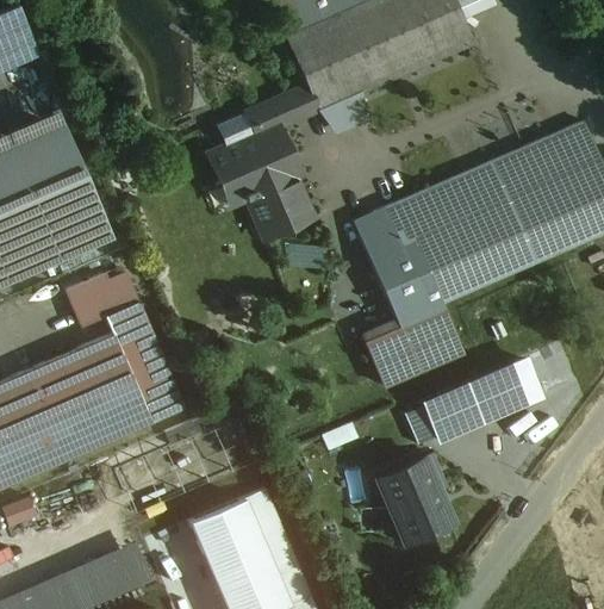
[(282,0),(297,35),(374,0),(454,0),(464,20),(497,5),(494,0),(282,0)]
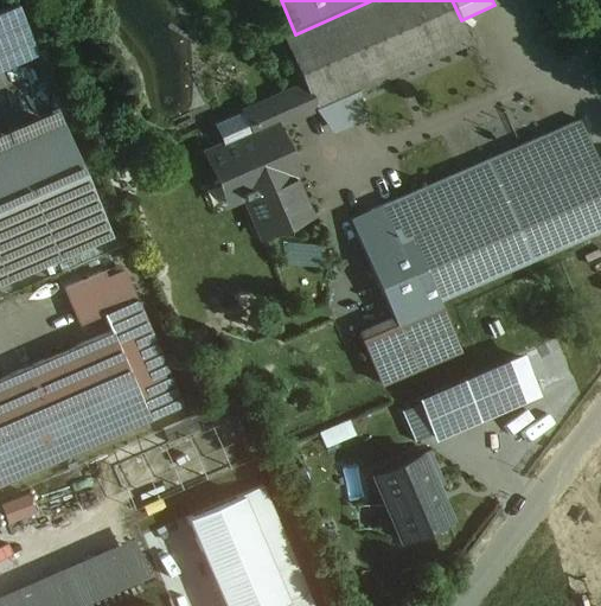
[(372,0),(295,34),(287,37),(308,85),(319,109),(472,43),(461,20),(452,0),(372,0)]
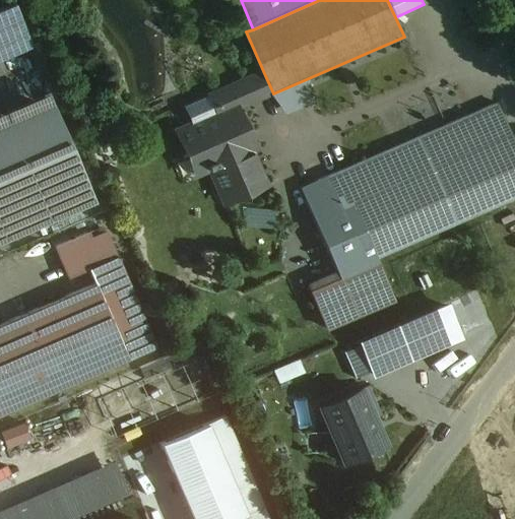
[(13,5),(0,10),(0,55),(29,43),(13,5)]
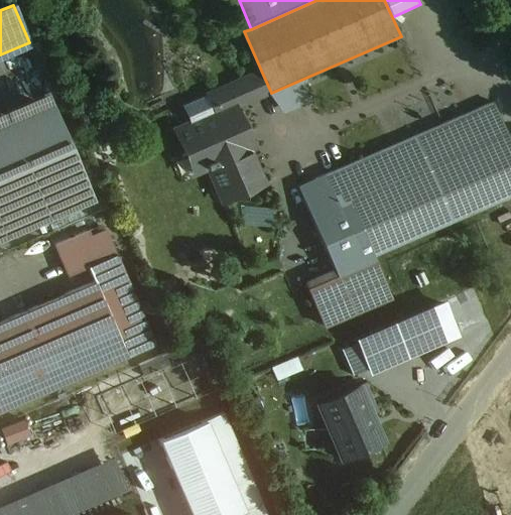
[(262,73),(211,95),(219,113),(193,124),(177,131),(187,156),(203,149),(209,162),(203,165),(205,169),(210,167),(225,201),(265,183),(233,110),(271,93),(262,73)]
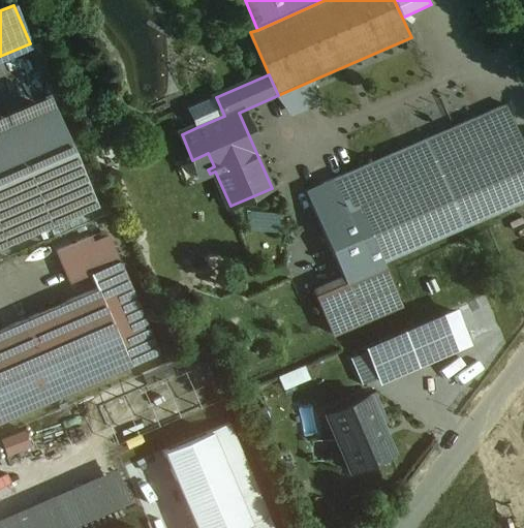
[(216,97),(189,110),(197,127),(224,116),(216,97)]
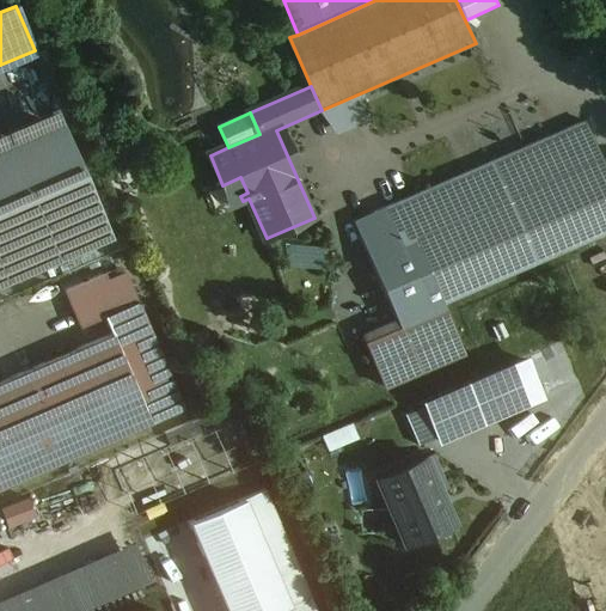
[(605,164),(588,123),(555,138),(599,237),(605,233),(605,164)]
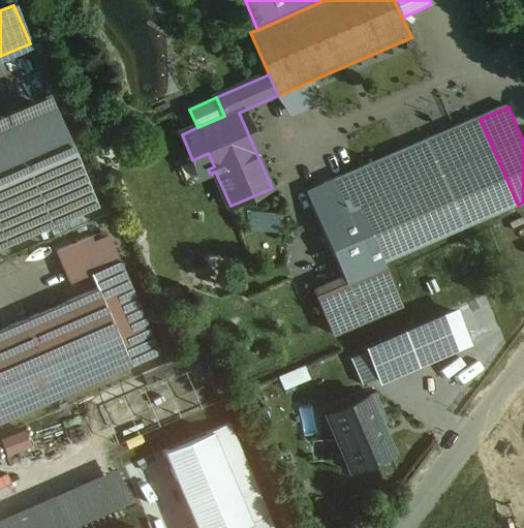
[(58,113),(0,136),(0,247),(98,206),(58,113)]
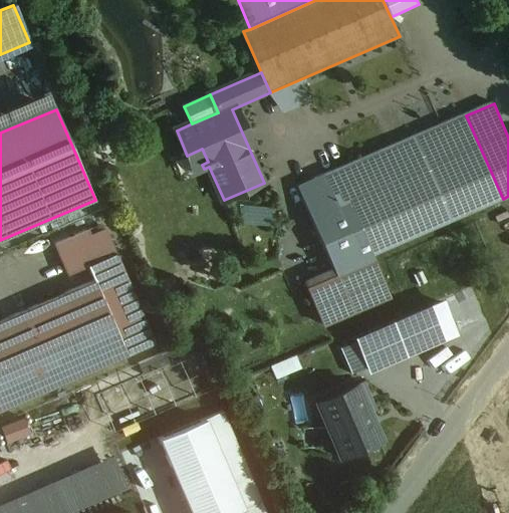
[(503,199),(466,115),(301,186),(340,278),(358,270),(376,262),(373,255),(503,199)]
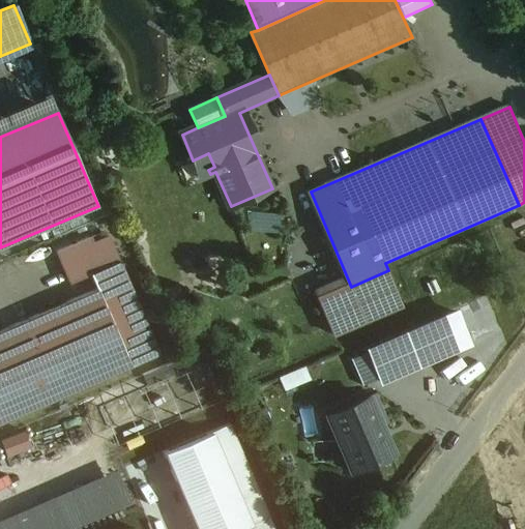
[(162,355),(121,262),(92,275),(98,291),(99,290),(133,368),(162,355)]
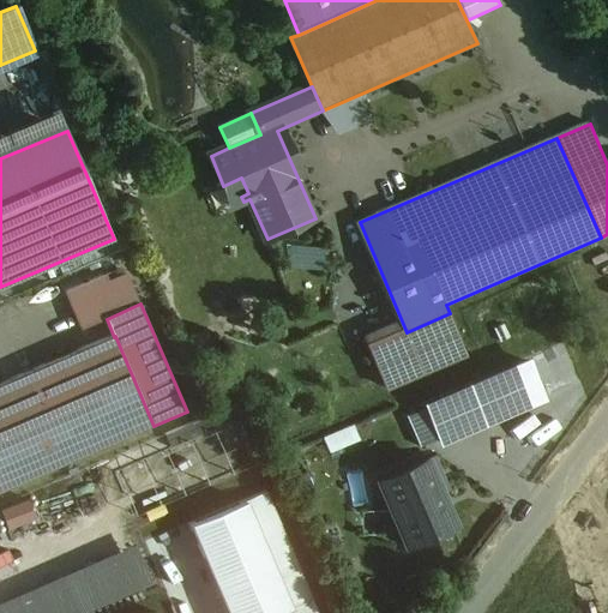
[(468,354),(450,313),(428,323),(445,362),(468,354)]
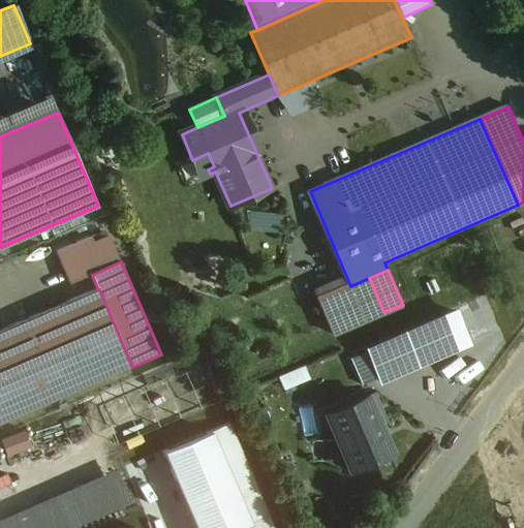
[(350,286),(318,300),(334,334),(383,312),(369,278),(350,286)]
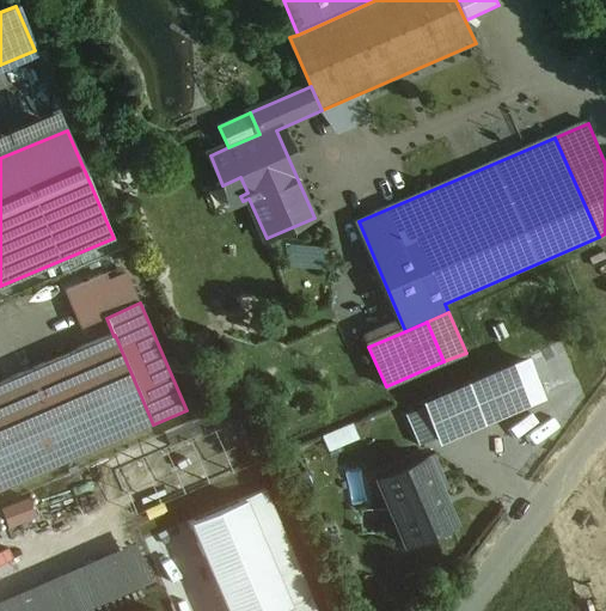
[(114,336),(0,385),(0,490),(153,425),(115,335),(114,336)]
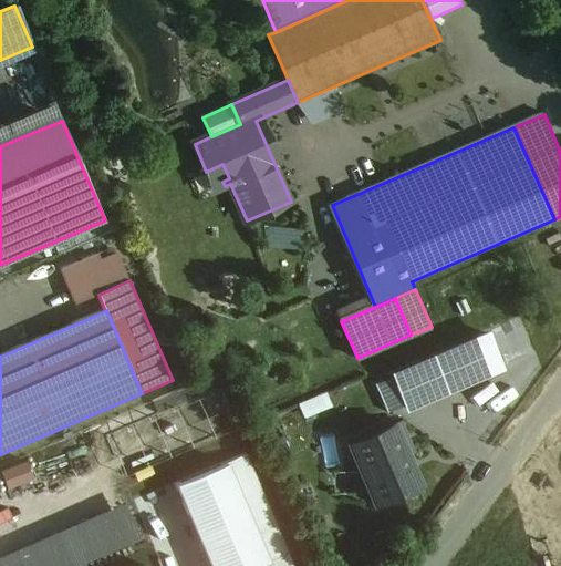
[(492,337),(395,379),(407,408),(505,366),(492,337)]
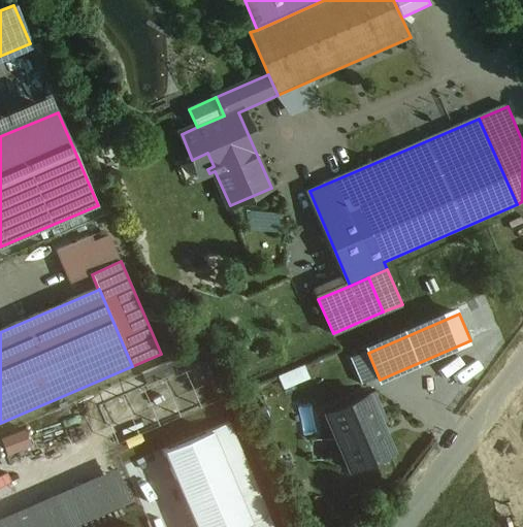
[(376,394),(327,415),(351,471),(394,453),(382,425),(388,423),(376,394)]
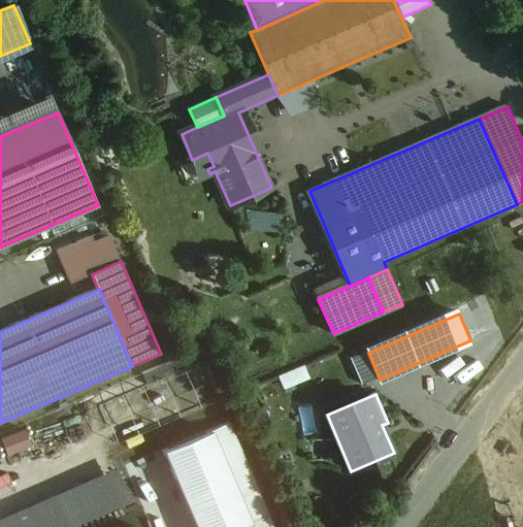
[(231,423),(165,452),(197,526),(243,526),(270,516),(231,423)]
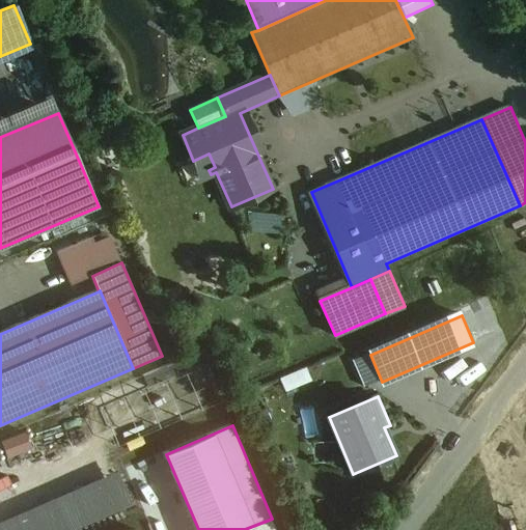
[(33,429),(7,440),(16,457),(40,447),(33,429)]
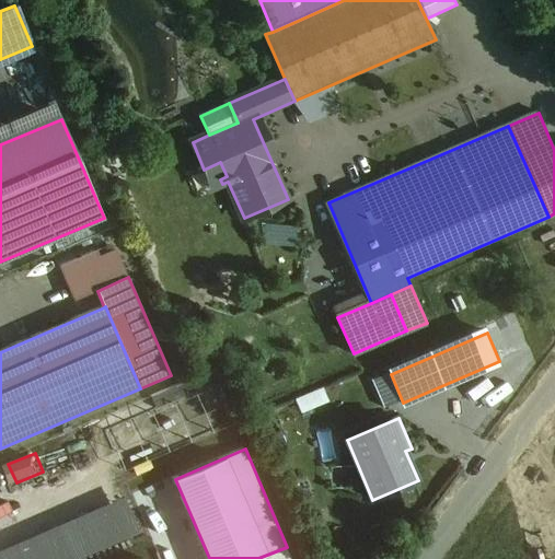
[(15,500),(0,507),(0,531),(25,519),(15,500)]
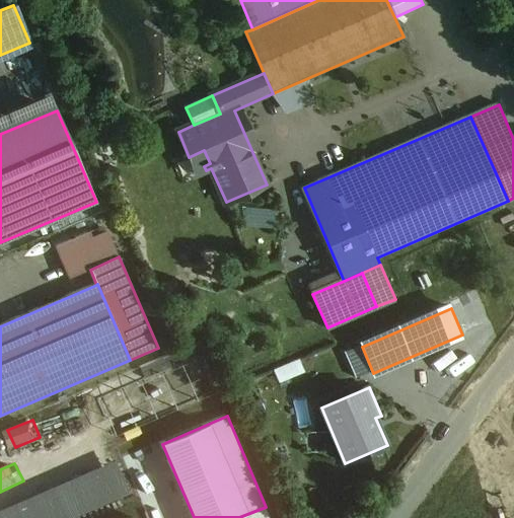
[(121,467),(4,517),(76,517),(132,494),(121,467)]
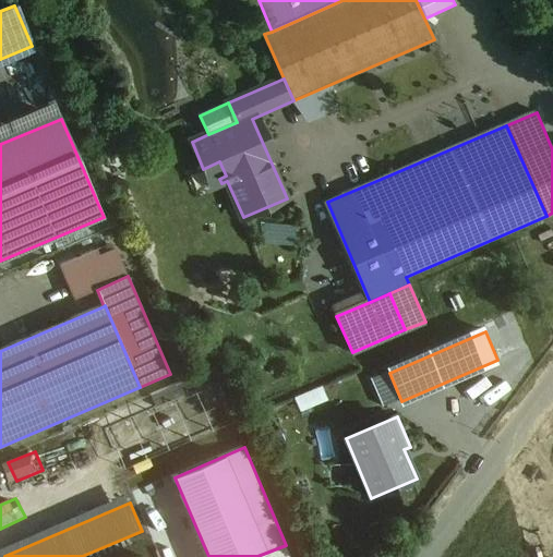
[(291,556),(286,545),(257,556),(291,556)]
